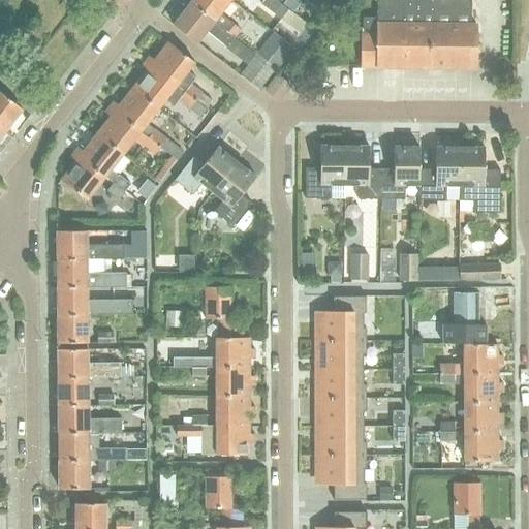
[(191,0),(190,3),(223,29),(234,37),(239,30),(219,14),(229,0),(191,0)]
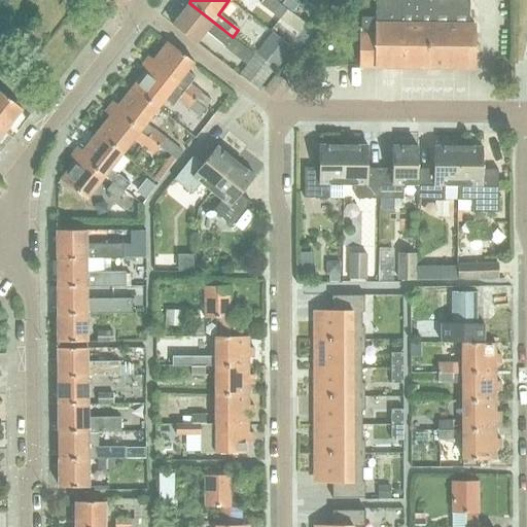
[(273,0),(262,0),(259,5),(279,20),(286,9),(273,0)]
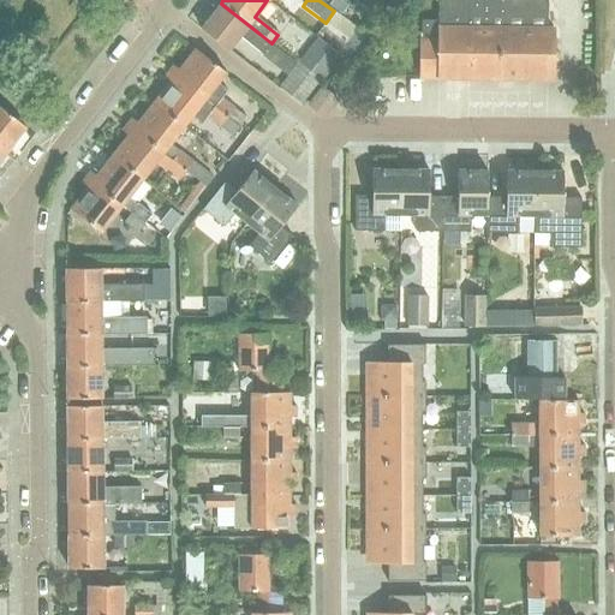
[(340,0),(333,0),(330,5),(342,15),(348,6),(340,0)]
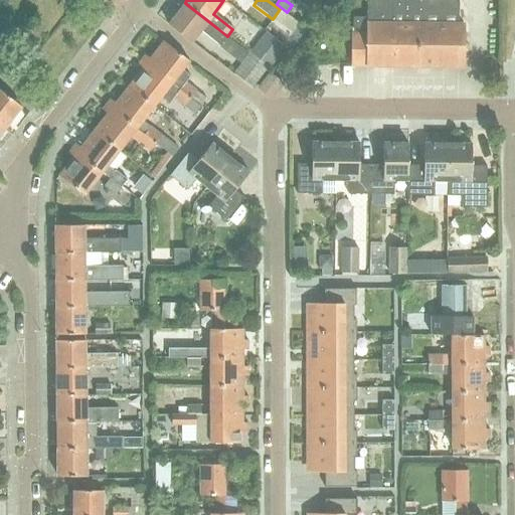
[(352,16),(352,33),(351,33),(351,65),(365,65),(365,66),(463,67),(463,23),(458,23),(458,0),(366,0),(366,16),(352,16)]
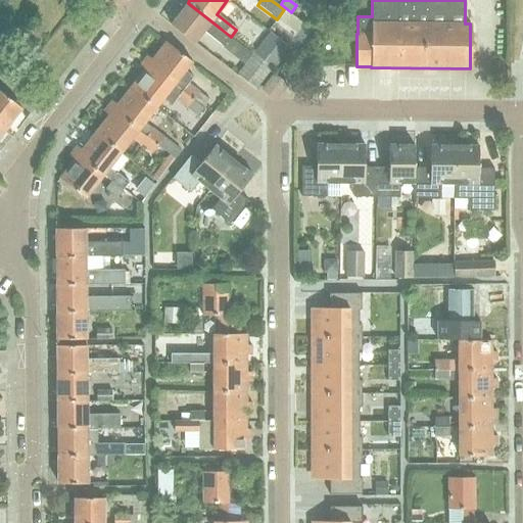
[(188,3),(171,26),(193,43),(202,31),(223,47),(231,37),(221,29),(188,3)]
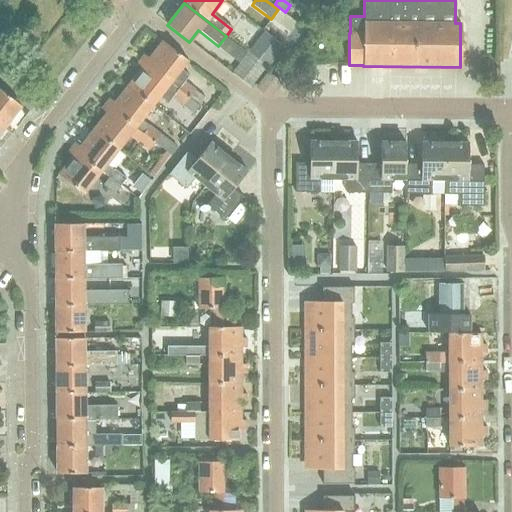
[(146,57),(142,62),(169,83),(177,89),(178,89),(184,81),(188,75),(180,69),(187,61),(161,41),(148,58),(146,57)]
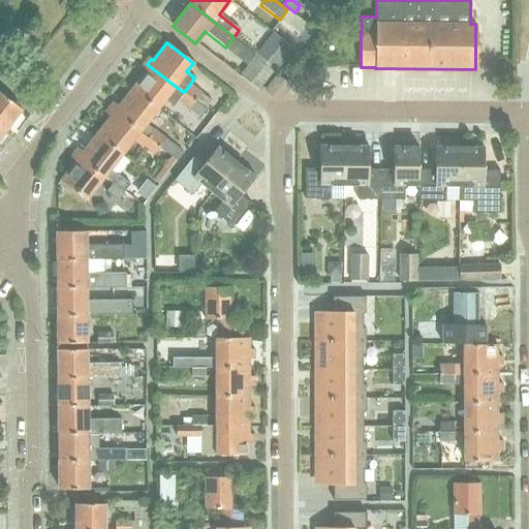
[(255,55),(275,70),(281,63),(260,48),(255,55)]
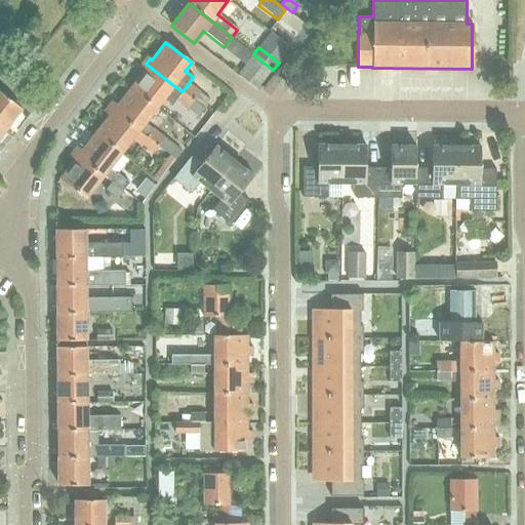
[(273,70),(253,54),(238,74),(257,89),(273,70)]
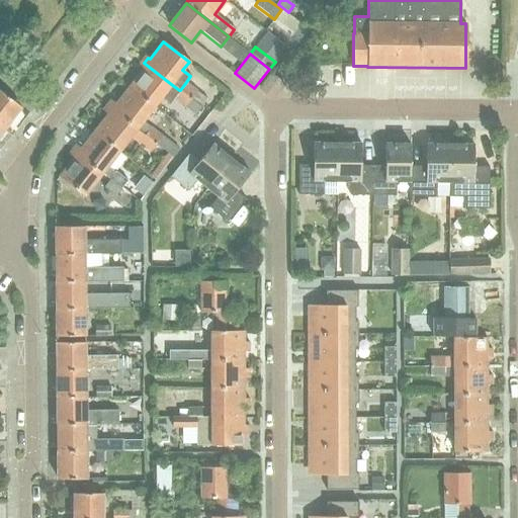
[(142,69),(128,86),(154,106),(162,97),(169,103),(173,98),(179,90),(171,84),(144,63),(141,68),(142,69)]
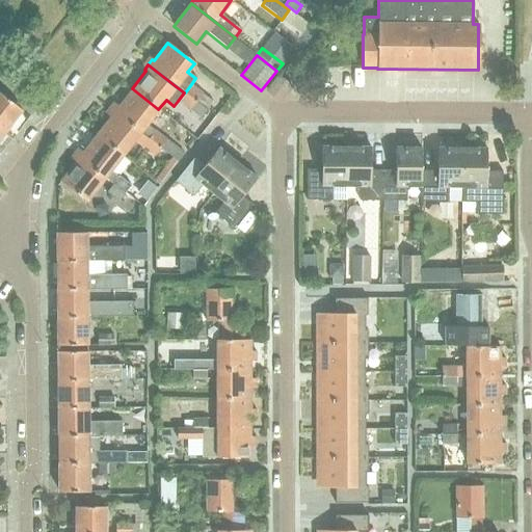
[(280,100),(290,86),(277,77),(267,90),(280,100)]
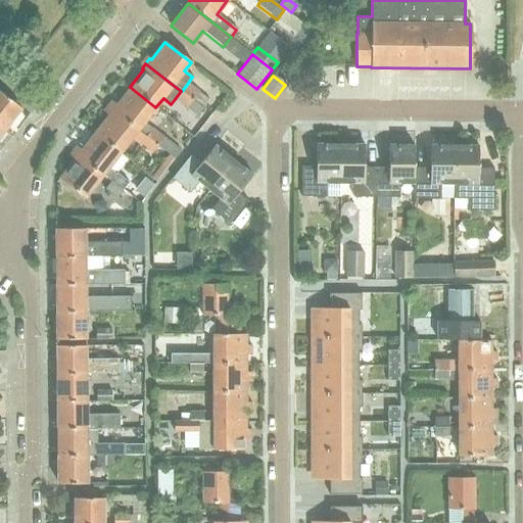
[(188,83),(182,91),(191,99),(198,91),(188,83)]
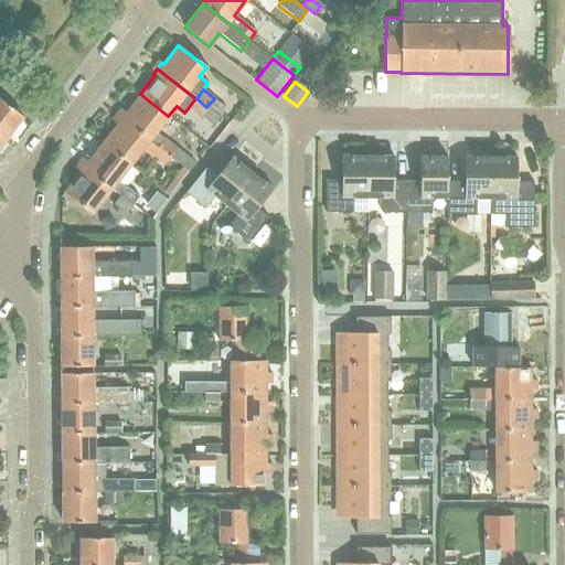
[(125,110),(119,117),(149,140),(158,147),(169,156),(176,147),(164,138),(157,131),(168,116),(140,94),(126,112),(125,110)]
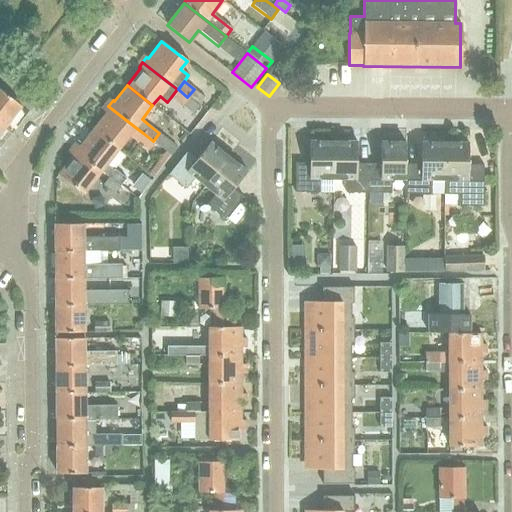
[(0,125),(3,128),(21,106),(0,89),(0,125)]
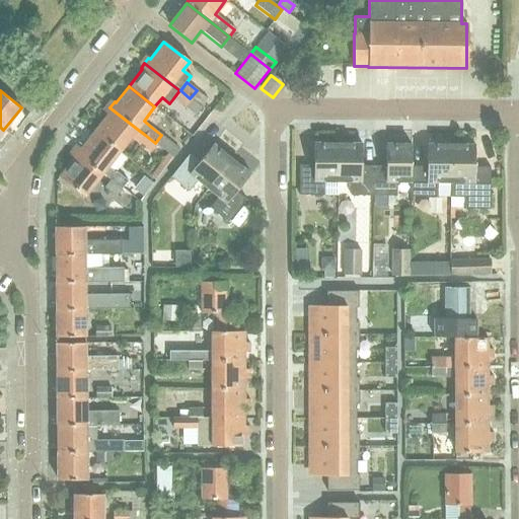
[(190,98),(180,90),(179,90),(173,98),(183,106),(190,98)]
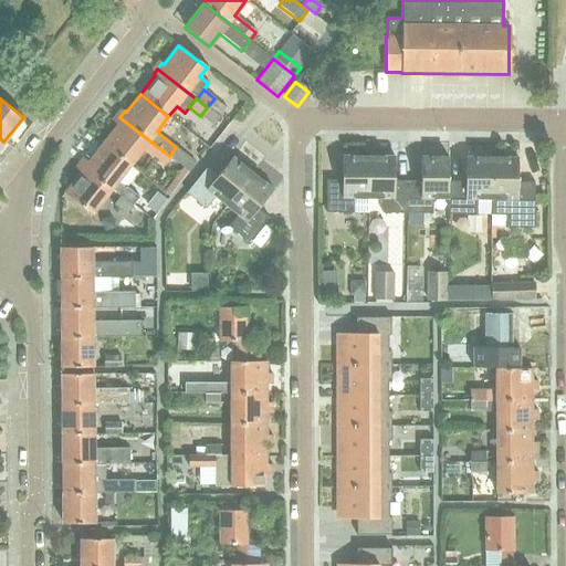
[(215,98),(207,107),(218,115),(224,106),(215,98)]
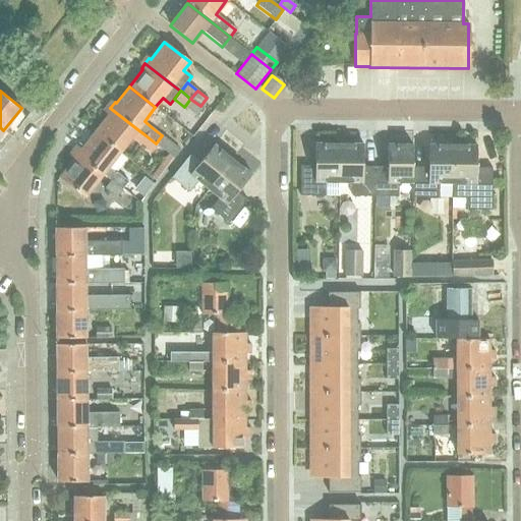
[(108,114),(94,132),(120,153),(131,137),(138,143),(149,152),(156,143),(146,135),(137,129),(110,108),(107,113),(108,114)]
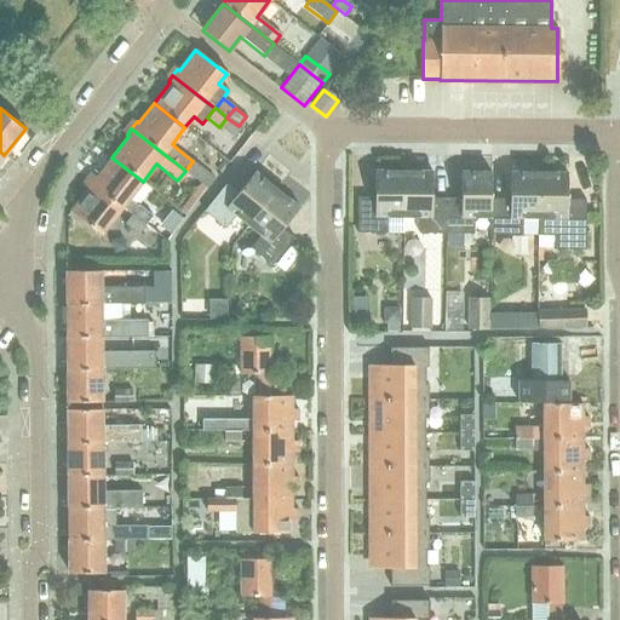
[(95,176),(89,183),(121,208),(122,207),(132,216),(138,207),(128,200),(143,182),(112,158),(97,177),(95,176)]
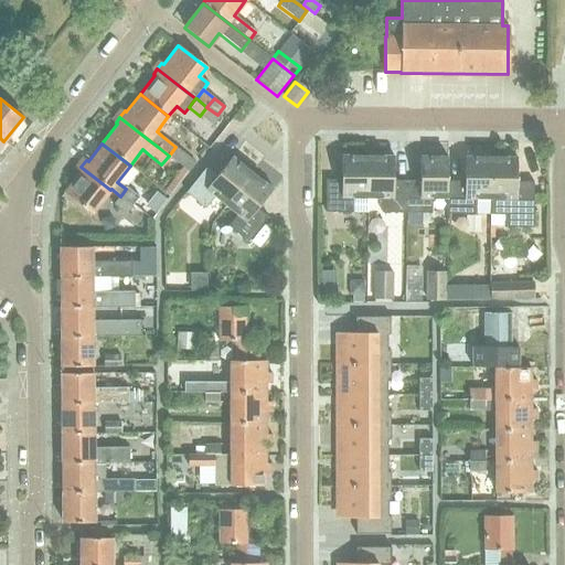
[(176,147),(169,156),(188,171),(194,163),(176,147)]
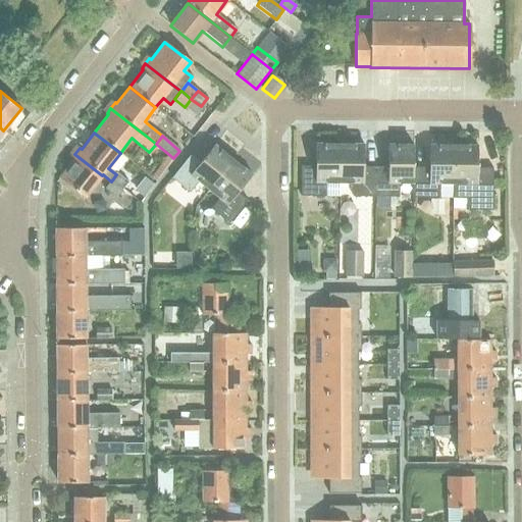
[(315,166),(301,166),(301,196),(326,196),(340,197),(340,183),(340,144),(315,144),(315,166)]
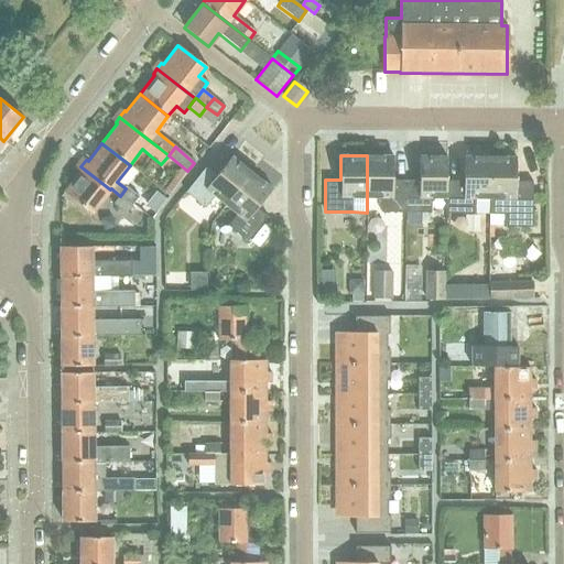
[(367,155),(367,197),(381,197),(381,213),(405,213),(407,181),(393,180),(393,155),(367,155)]
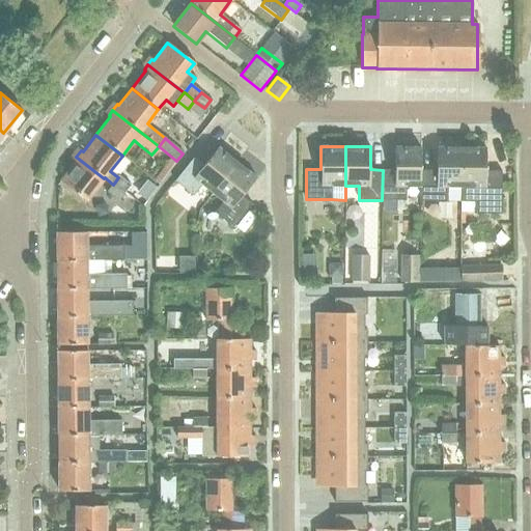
[(213,193),(236,163),(218,147),(203,165),(194,157),(174,180),(193,196),(202,185),(213,193)]
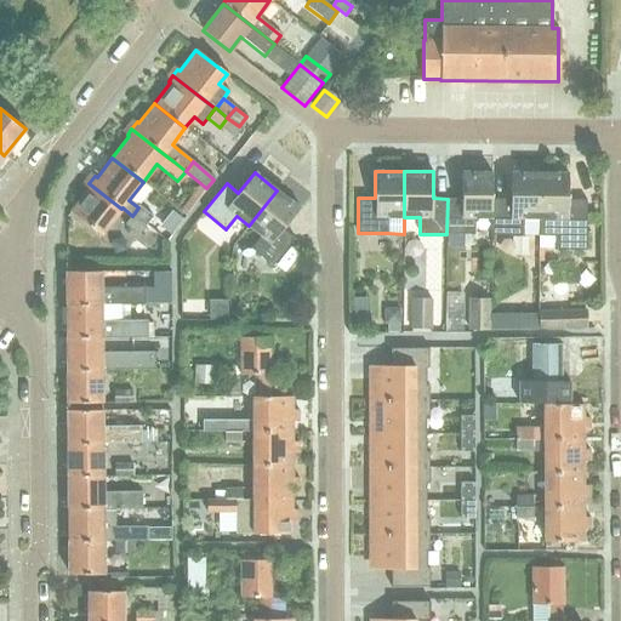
[(462,199),(448,199),(446,234),(474,234),(474,218),(491,218),(491,199),(491,172),(462,172),(462,199)]
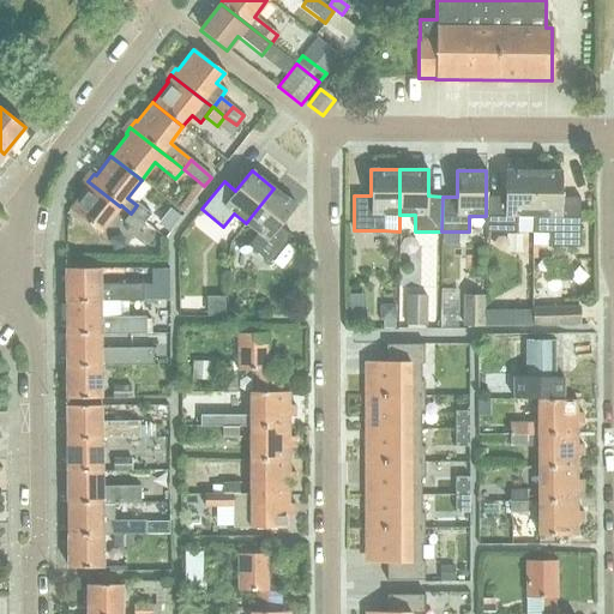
[(533,216),(534,170),(505,170),(505,197),(486,197),(486,216),(486,232),(517,233),(533,233),(533,216)]
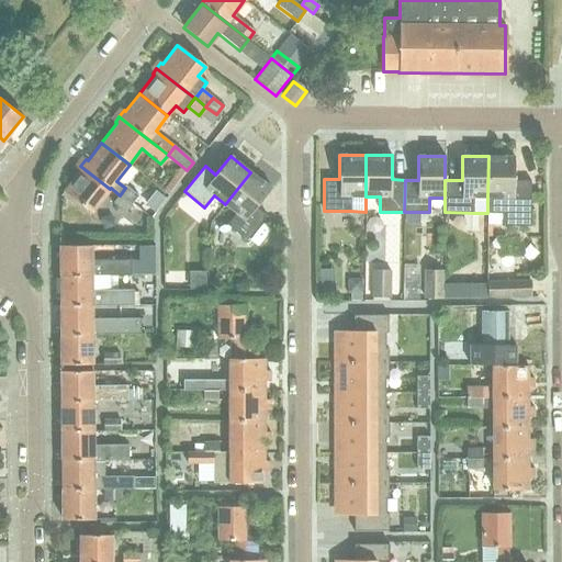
[(487,198),(487,213),(502,213),(502,226),(530,226),(530,181),(514,181),(514,157),(489,156),(487,198)]
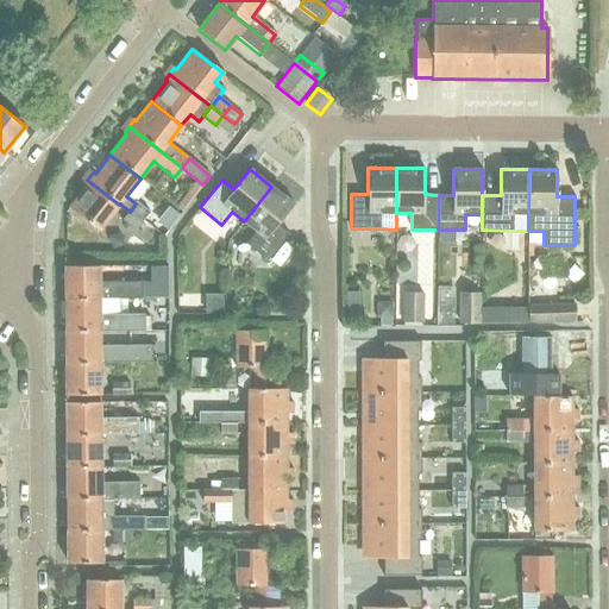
[(85,187),(69,207),(99,231),(119,205),(87,180),(83,186),(85,187)]
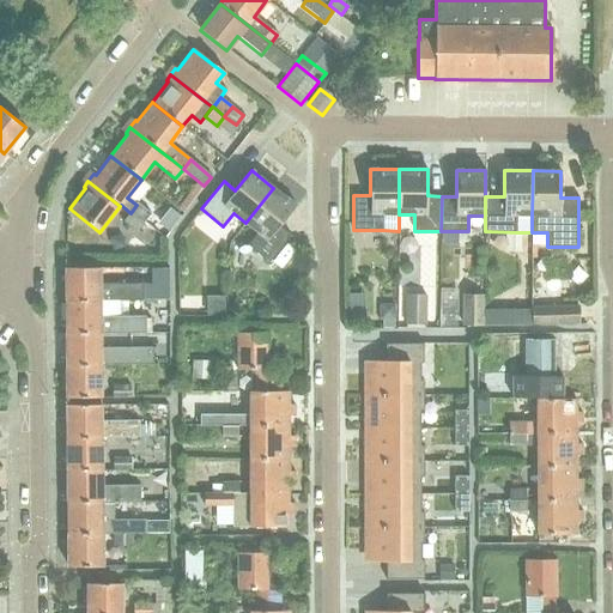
[(198,181),(176,207),(183,213),(204,186),(198,181)]
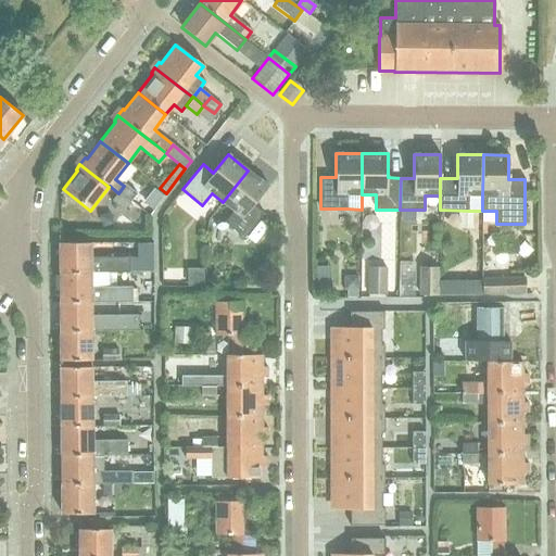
[(248,171),(223,202),(234,211),(225,223),(243,238),(264,213),(253,205),(268,187),(248,171)]
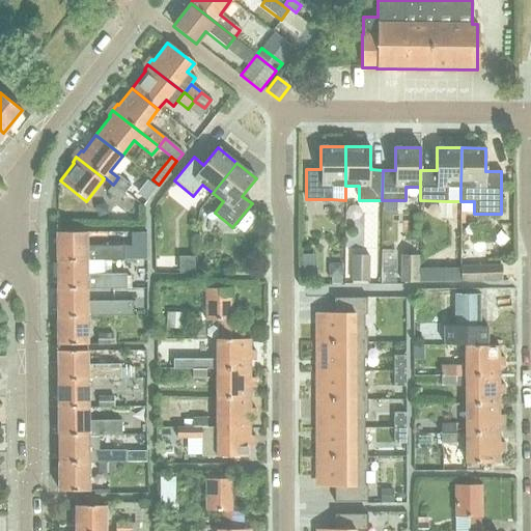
[(118,177),(113,185),(123,193),(131,185),(119,176),(118,177)]
